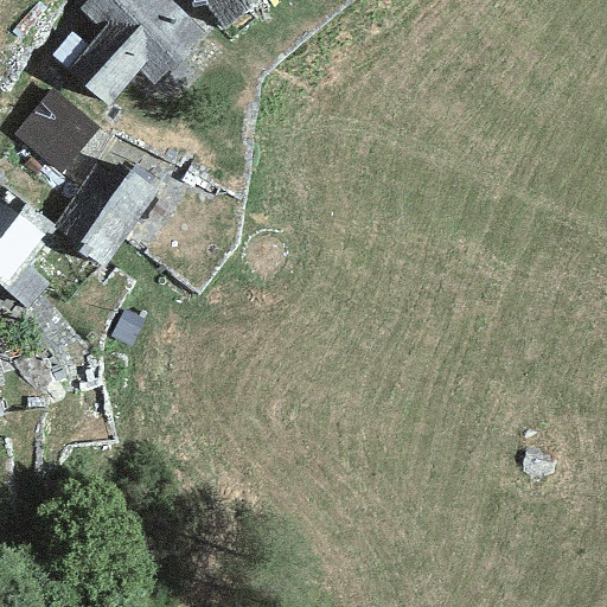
[(138,71),(152,87),(203,34),(166,0),(87,0),(78,10),(101,31),(66,71),(83,88),(107,108),(138,71)]
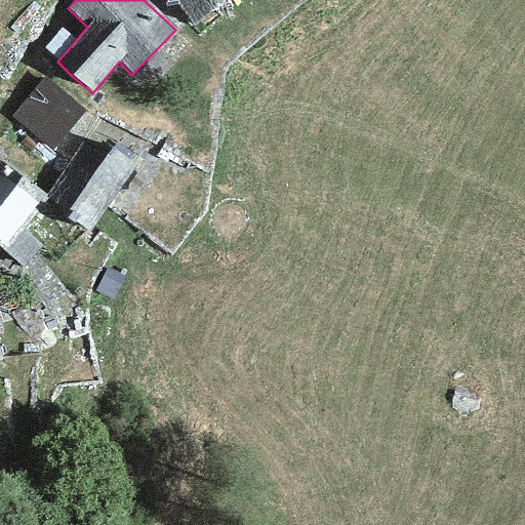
[(225,0),(172,0),(193,26),(225,0)]
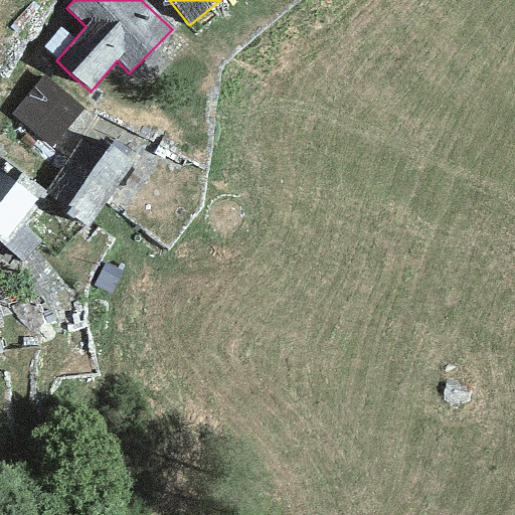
[(43,75),(11,114),(64,161),(93,118),(43,75)]
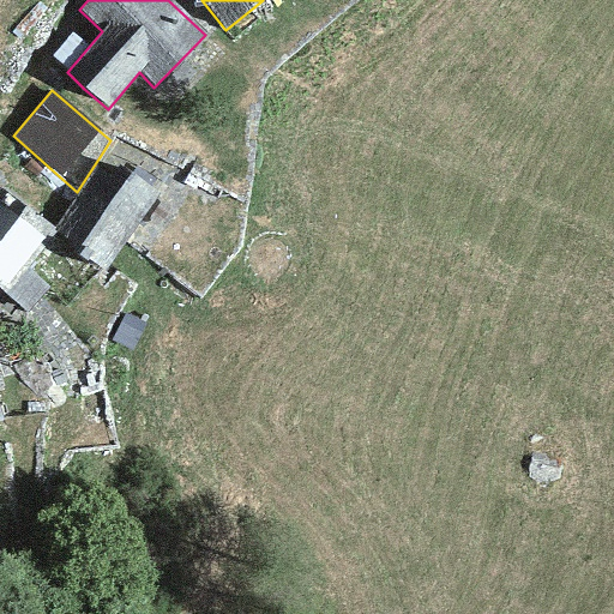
[(104,271),(157,193),(112,161),(53,230),(104,271)]
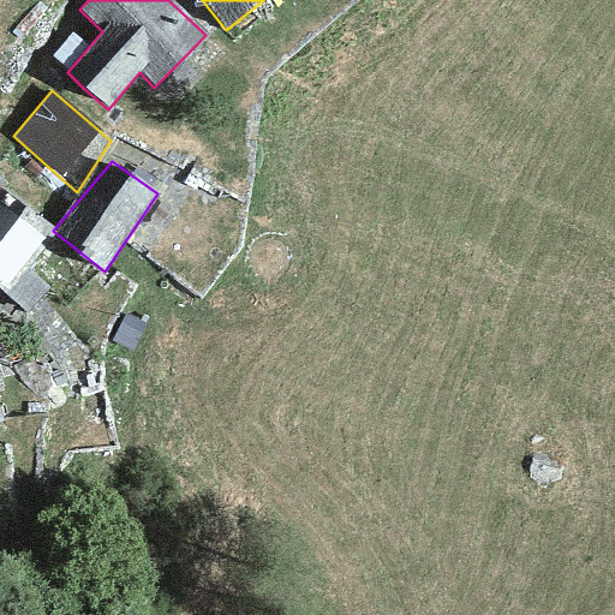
[(23,267),(43,239),(0,206),(0,284),(6,288),(23,267)]
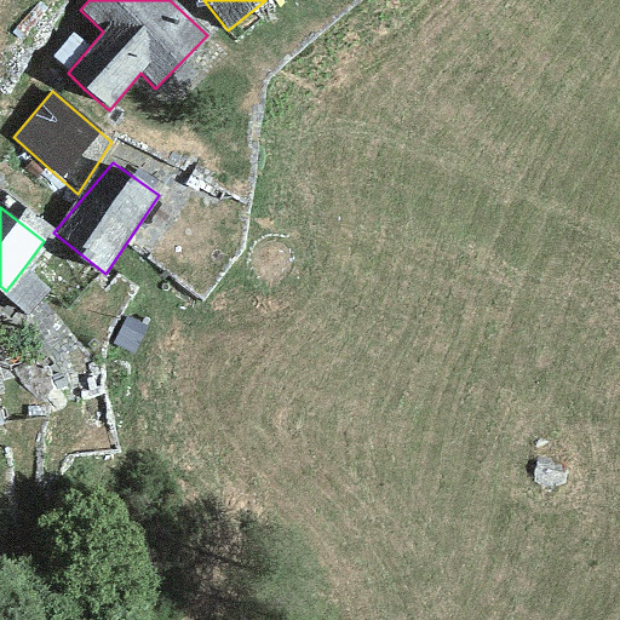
[(50,290),(23,269),(6,291),(0,286),(0,292),(27,316),(50,290)]
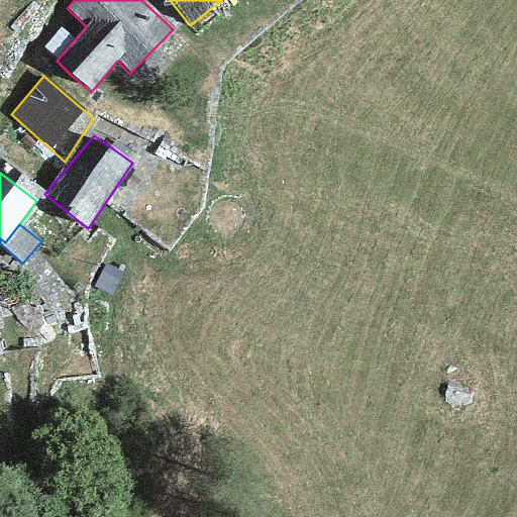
All buildings are outlined.
